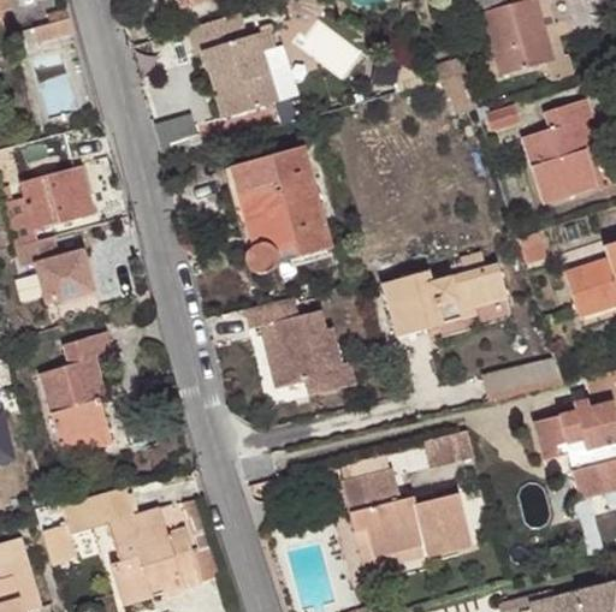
[(0,0),(0,10),(15,6),(12,0),(0,0)]
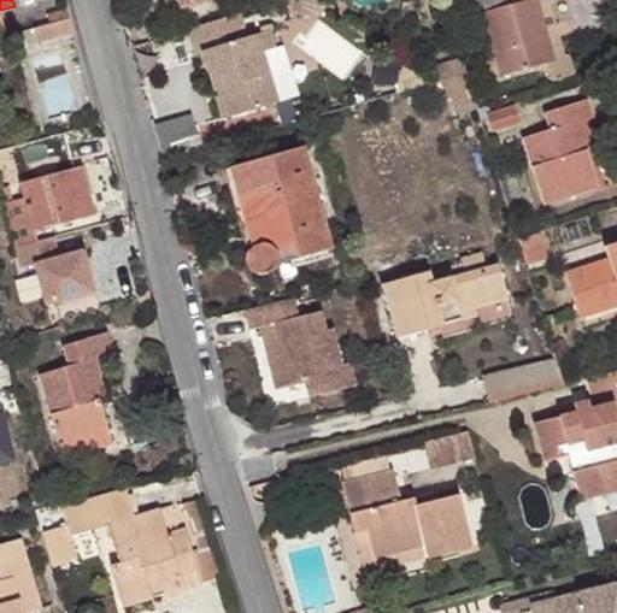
[(495,52),(504,76),(553,62),(536,0),(515,0),(516,3),(486,11),(495,52)]
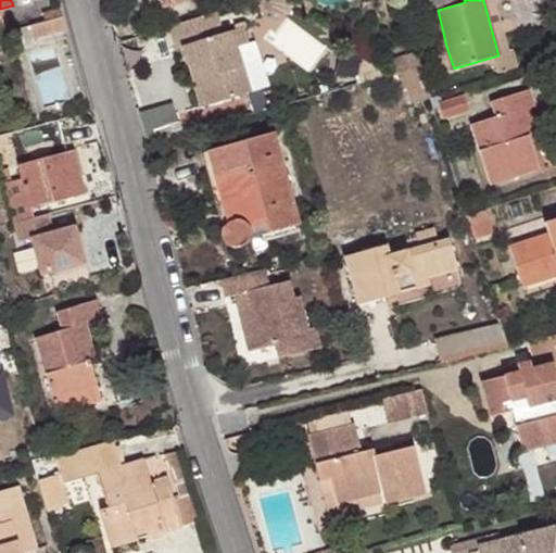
[(225,33),(217,10),(168,25),(177,49),(184,47),(194,79),(201,78),(210,104),(254,89),(247,63),(242,64),(231,30),(225,33)]
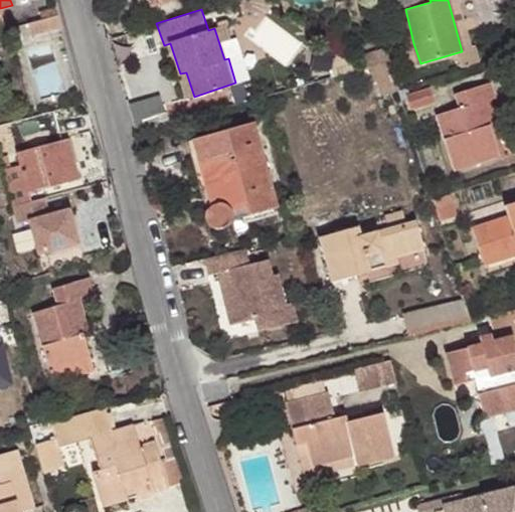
[(62,33),(60,23),(32,31),(35,40),(62,33)]
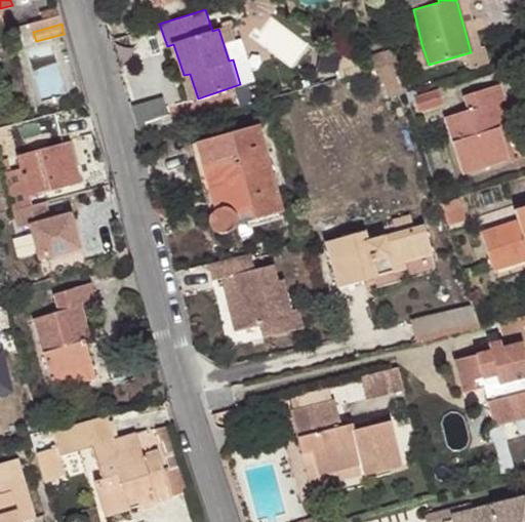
[(227,26),(218,29),(229,61),(233,59),(237,57),(227,26)]
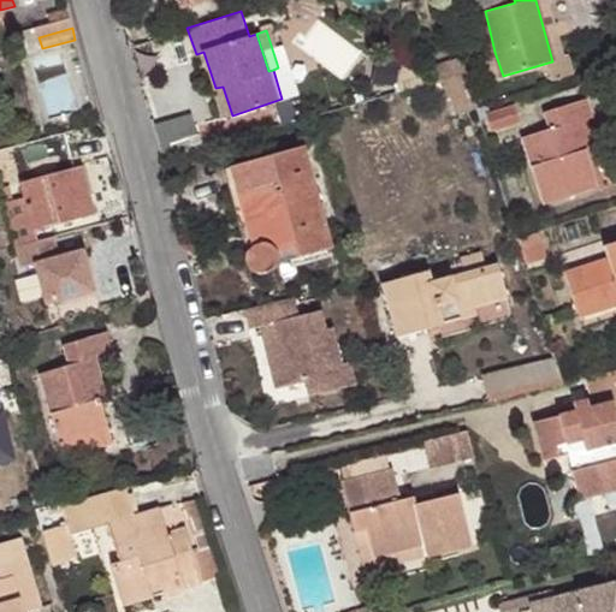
[(491,78),(503,76),(495,52),(483,53),(491,78)]
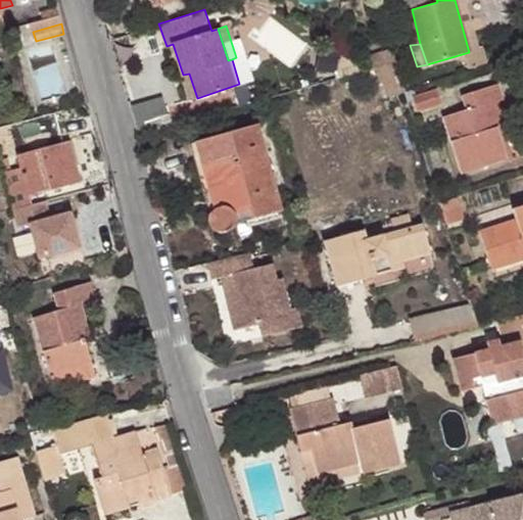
[(391,62),(387,49),(376,52),(380,66),(391,62)]
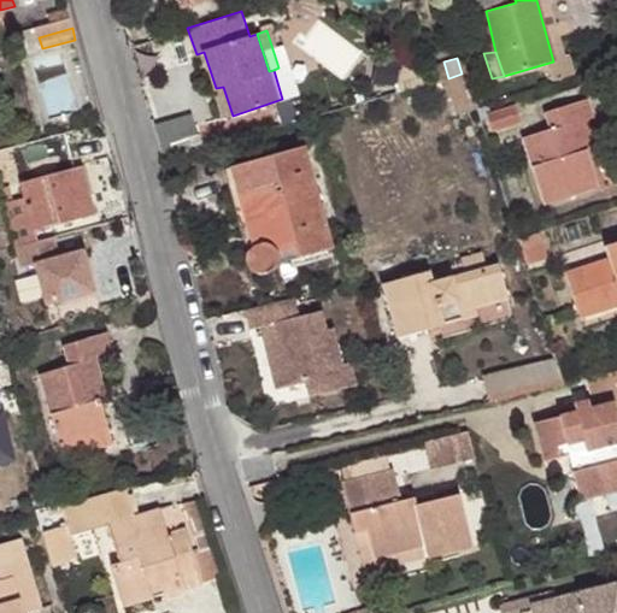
[(430,82),(448,78),(444,62),(425,66),(430,82)]
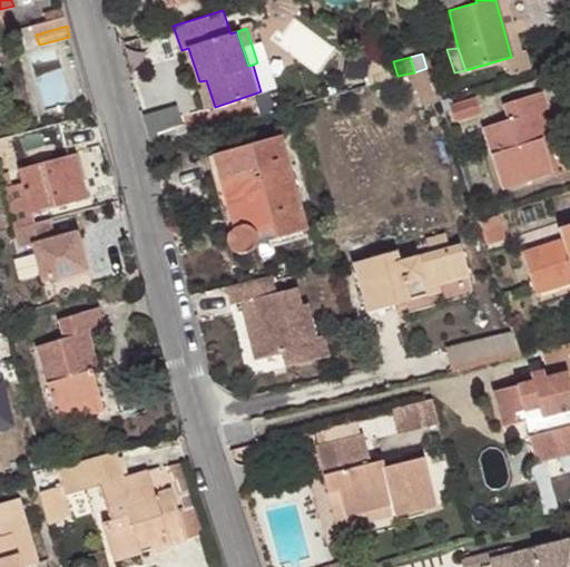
[(206,80),(199,81),(208,109),(215,107),(206,80)]
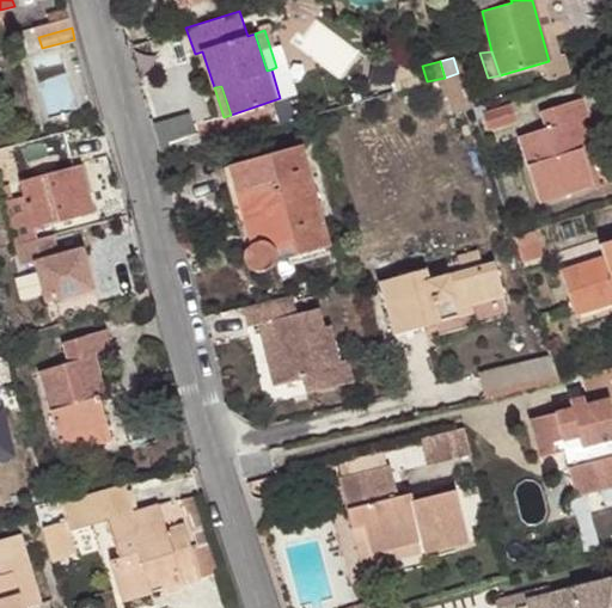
[(548,129),(520,139),(540,202),(594,183),(581,141),(583,140),(577,121),(589,116),(582,98),(542,111),(548,129)]
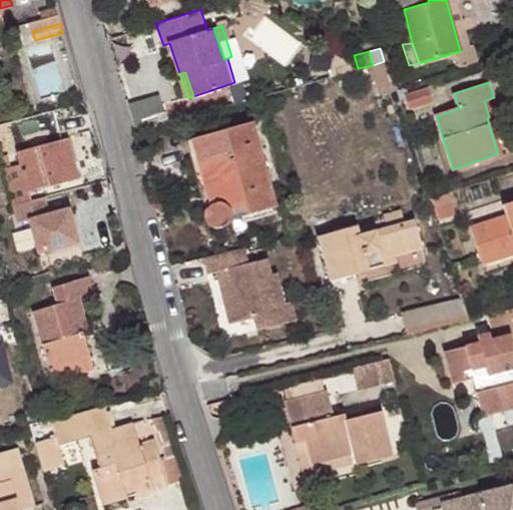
[(275,205),(249,120),(192,137),(198,160),(207,157),(219,203),(217,202),(213,202),(210,204),(207,205),(205,208),(204,211),(203,214),(204,217),(206,222),(210,225),(214,226),(219,226),(223,223),(226,219),(227,215),(227,211),(245,205),(247,213),(275,205)]
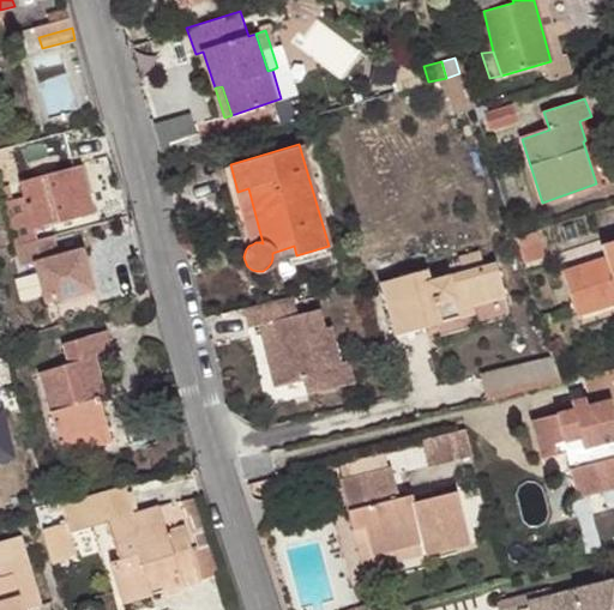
[(83,164),(19,179),(23,195),(2,200),(13,243),(35,237),(31,222),(61,215),(62,221),(95,211),(83,164)]
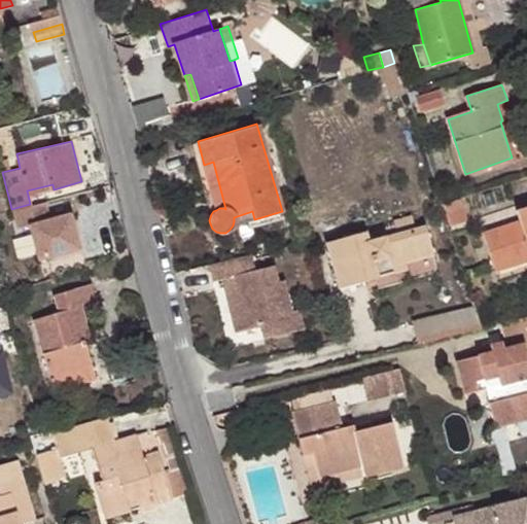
[(30,204),(11,209),(16,225),(29,221),(37,257),(77,249),(69,215),(48,217),(44,201),(30,204)]
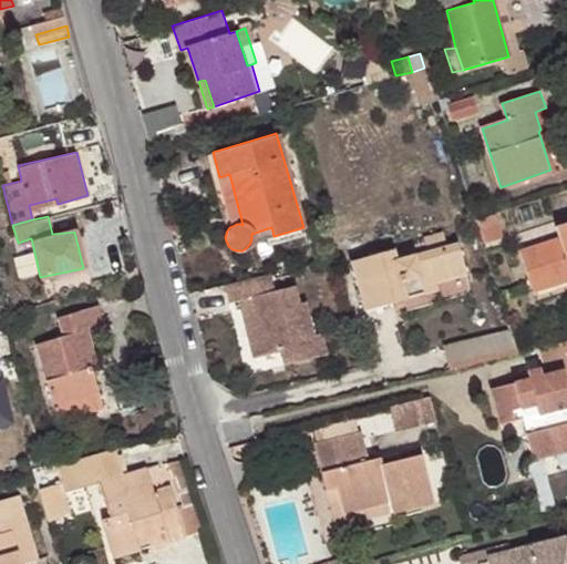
[(566,223),(556,226),(559,236),(521,249),(535,291),(566,280),(566,223)]
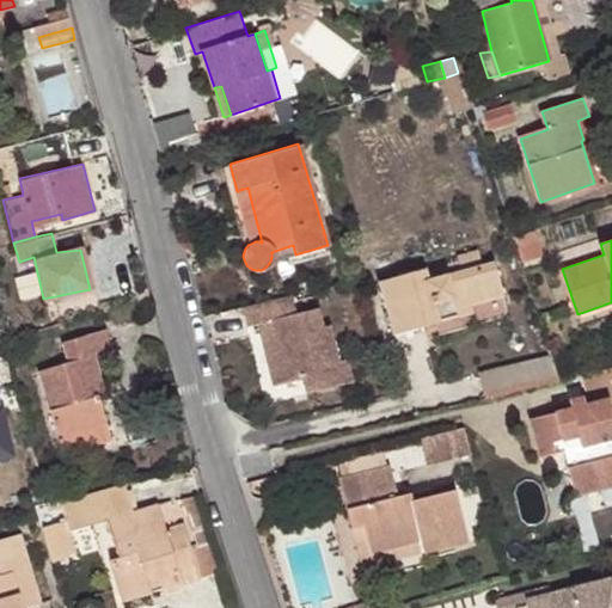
[(423,269),(377,280),(391,331),(457,314),(454,307),(502,294),(493,260),(426,276),(423,269)]
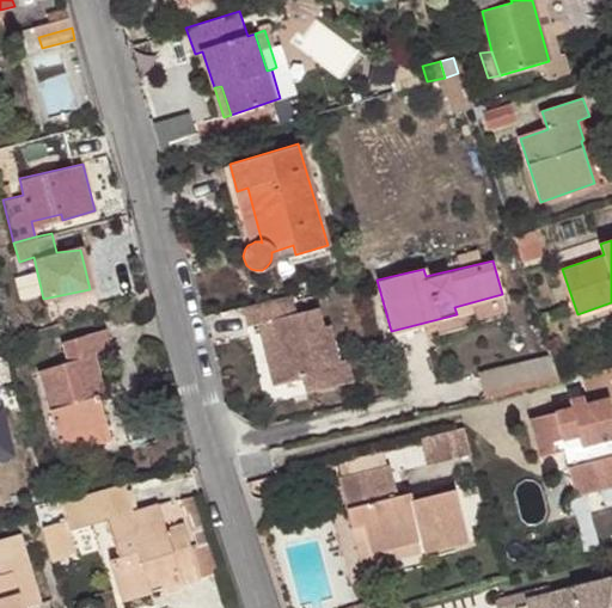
[(289,295),(242,307),(246,326),(258,324),(270,321),(276,350),(264,352),(273,386),(303,380),(305,393),(350,382),(346,360),(337,361),(328,326),(322,327),(317,308),(295,314),(291,295),(289,295)]
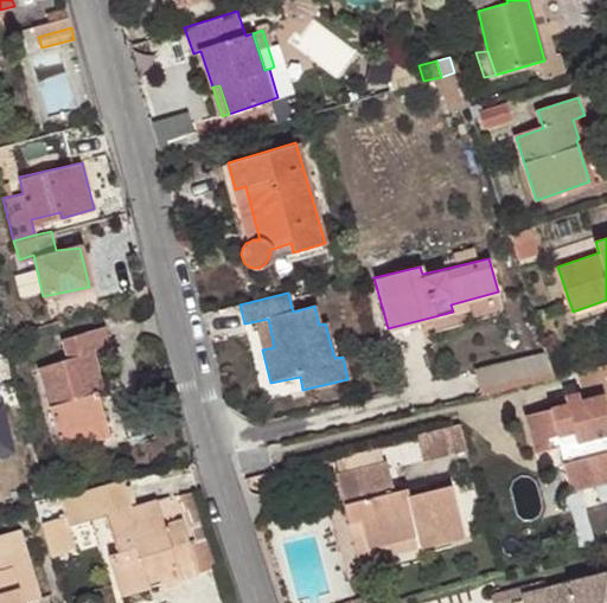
[(268,319),(256,321),(262,350),(274,347),(268,319)]
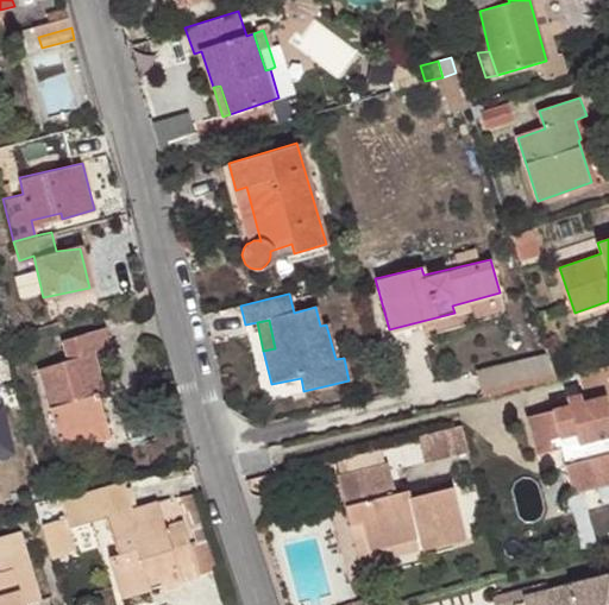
[(96,386),(102,384),(94,354),(113,348),(106,328),(61,341),(66,361),(38,369),(56,434),(106,420),(99,397),(96,386)]
